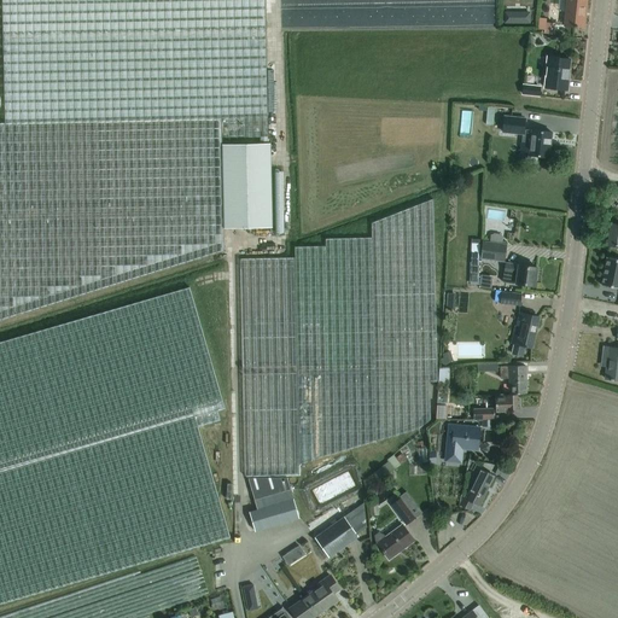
[(268,136),(266,29),(264,0),(1,0),(3,36),(4,123),(0,123),(0,319),(225,251),(223,228),(273,227),(270,144),(221,145),(221,138),(268,136)]
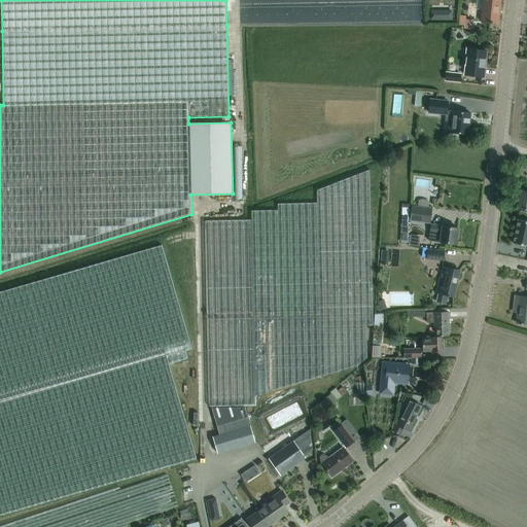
[(483,0),(481,22),(487,23),(497,24),(499,0),(483,0)]
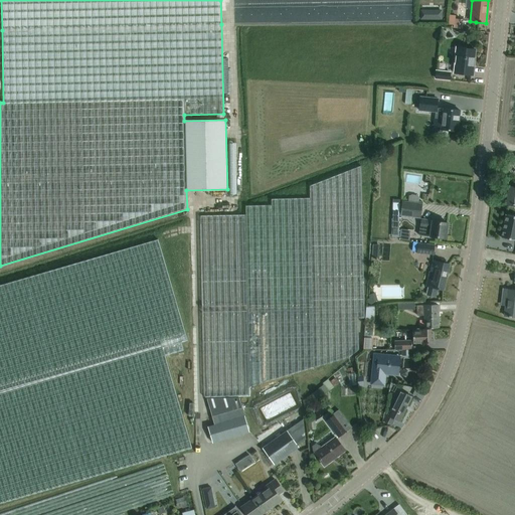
[(461,29),(462,24),(462,20),(455,19),(456,16),(449,15),(448,24),(454,25),(454,28),(461,29)]
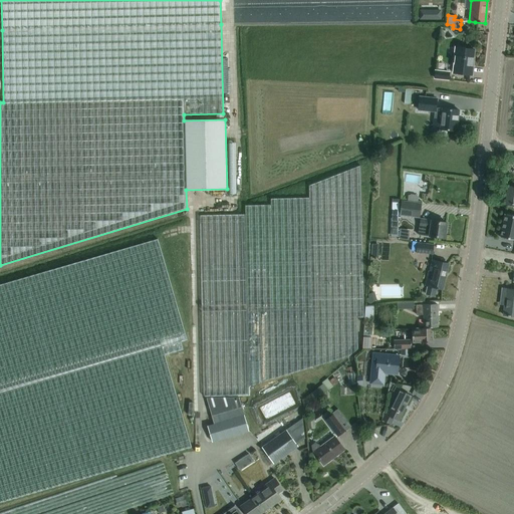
[(474,49),(464,48),(456,47),(453,73),(471,75),(474,49)]
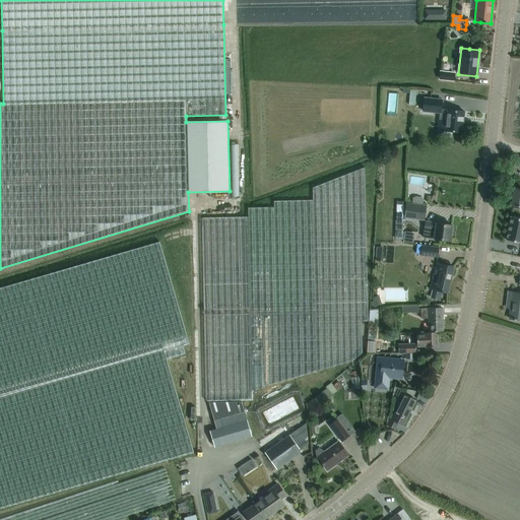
[(454,73),(448,72),(440,72),(439,79),(454,80),(454,73)]
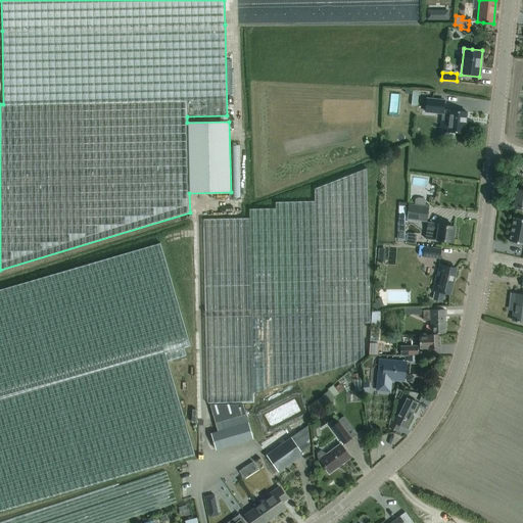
[(467,111),(457,110),(449,110),(443,109),(444,100),(427,98),(425,111),(442,113),(442,116),(449,116),(447,131),(455,131),(455,132),(465,133),(467,111)]
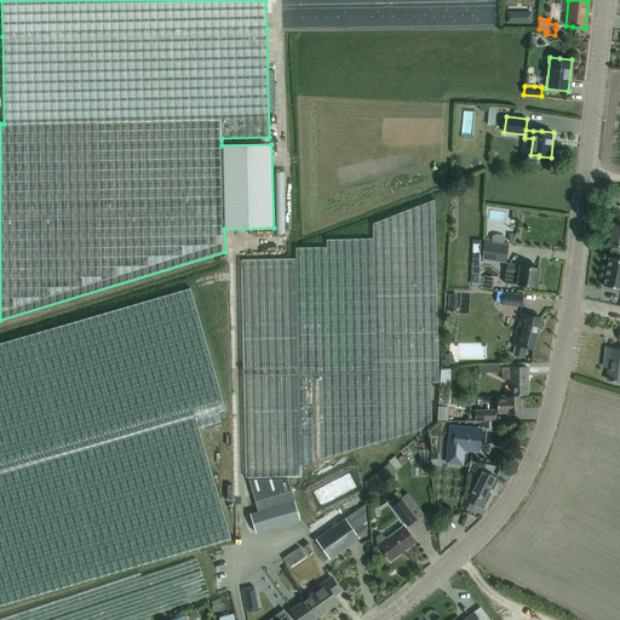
[(241,260),(246,478),(299,476),(299,466),(419,431),(431,422),(431,383),(437,383),(434,200),(373,224),(373,239),(326,240),(327,248),(296,248),(296,258),(241,260)]
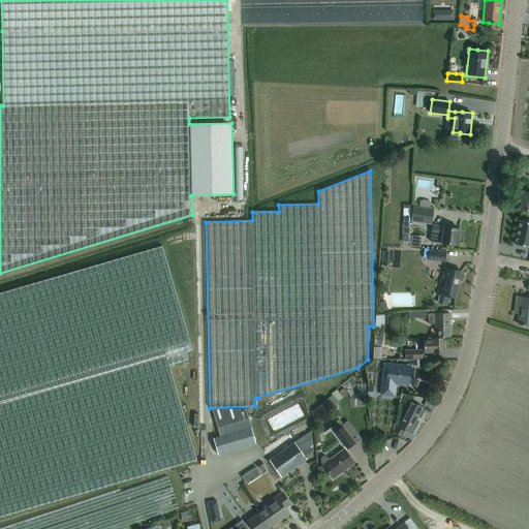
[(434,204),(435,197),(428,195),(426,201),(434,204)]
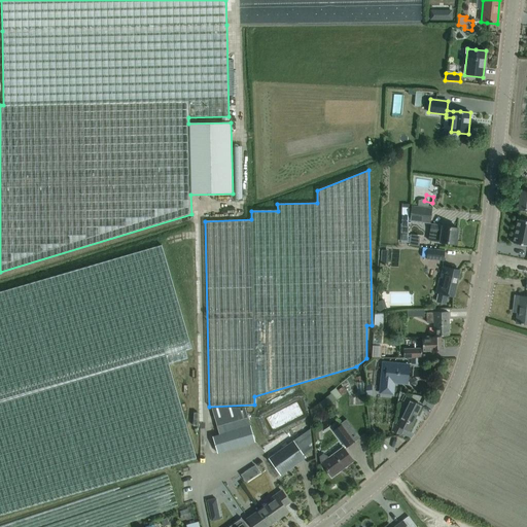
[(429,222),(431,208),(412,206),(410,220),(429,222)]
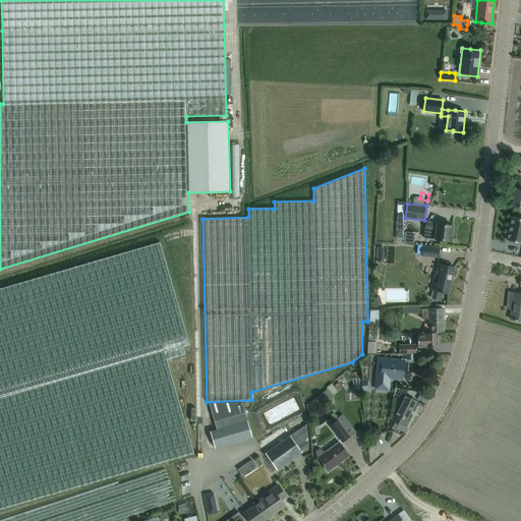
[(520,219),(512,217),(507,240),(520,242),(520,219)]
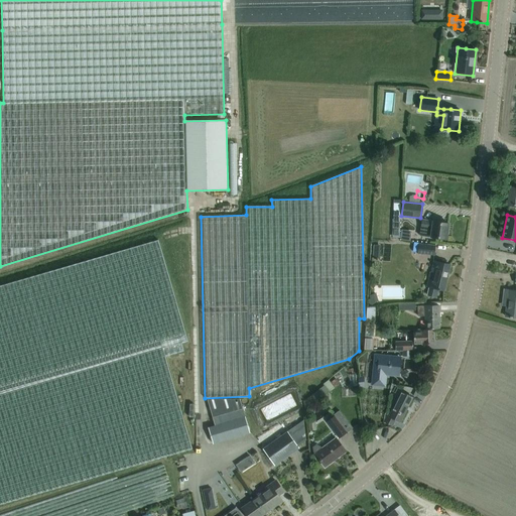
[(448,224),(422,220),(420,236),(446,239),(448,224)]
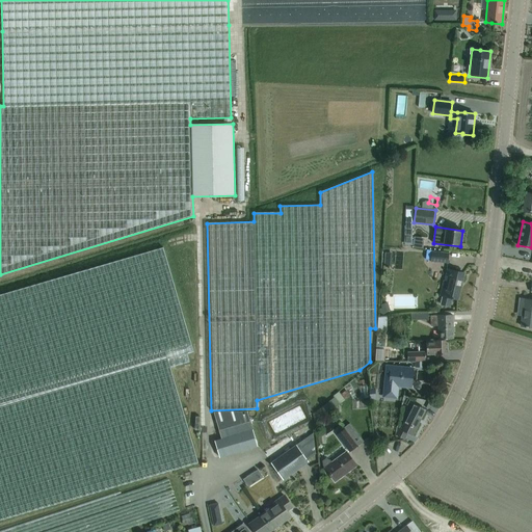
[(447,263),(448,254),(432,251),(430,262),(447,263)]
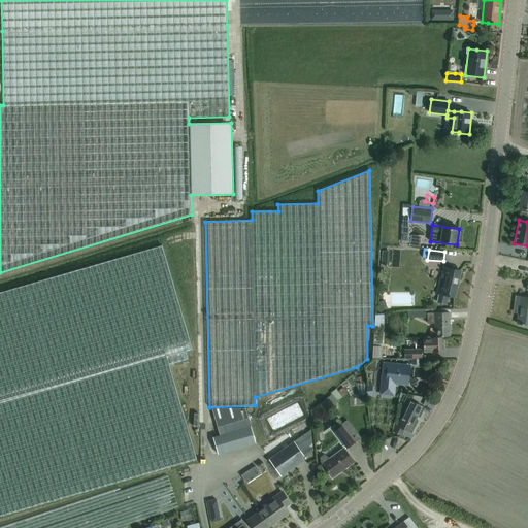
[(0,527),(0,517),(165,469),(196,461),(168,367),(188,362),(186,355),(192,353),(162,251),(0,297),(0,527)]
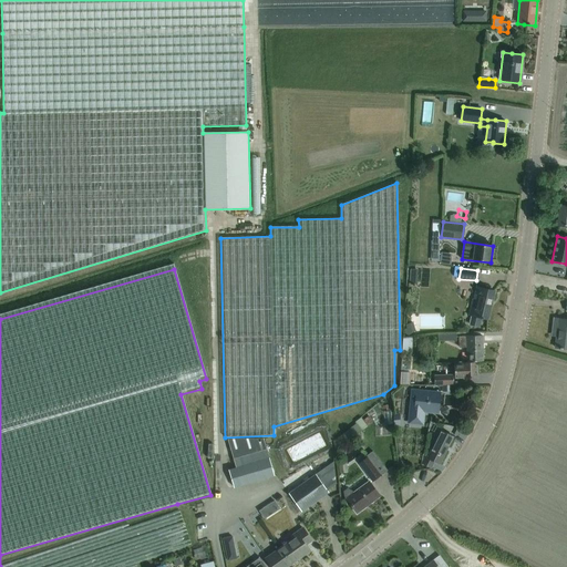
[(494,291),(484,288),(478,287),(477,294),(480,295),(478,300),(472,299),(472,300),(468,315),(472,316),(470,323),(478,327),(481,319),(483,319),(483,318),(487,319),(494,291)]
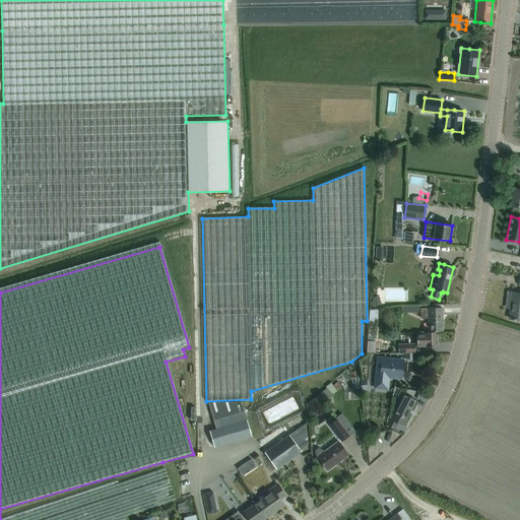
[(519,276),(519,284),(519,293),(508,291),(507,303),(512,304),(511,309),(510,308),(509,319),(514,319),(514,320),(516,320),(516,319),(519,319),(519,276)]
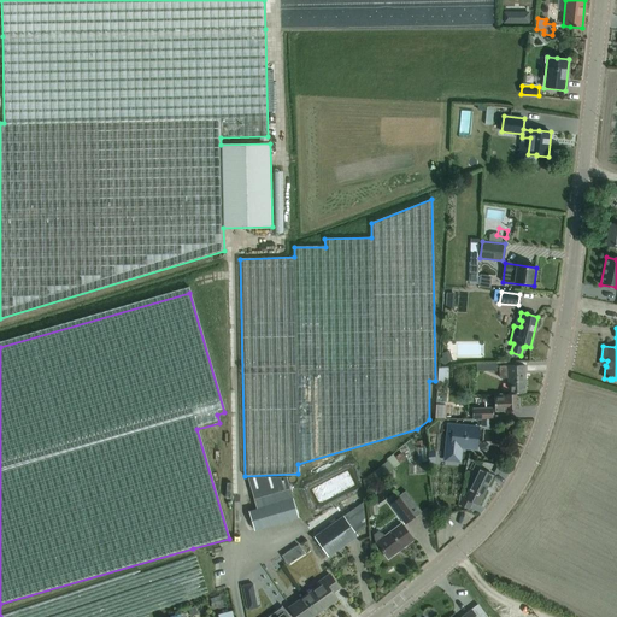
[(526,365),(513,365),(500,365),(499,377),(507,377),(507,393),(513,393),(526,393),(526,365)]
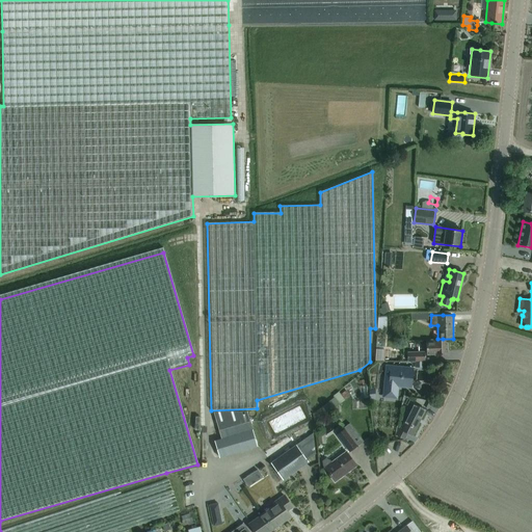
[(378,318),(377,328),(386,329),(387,317),(378,318)]
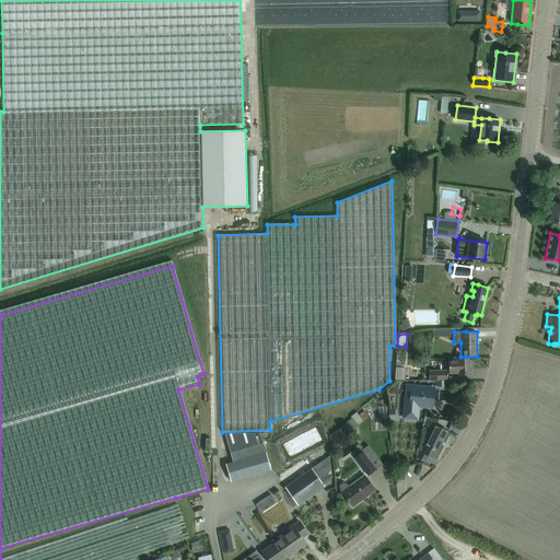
[(471,373),(470,358),(448,358),(450,373),(458,372),(458,374),(471,373)]
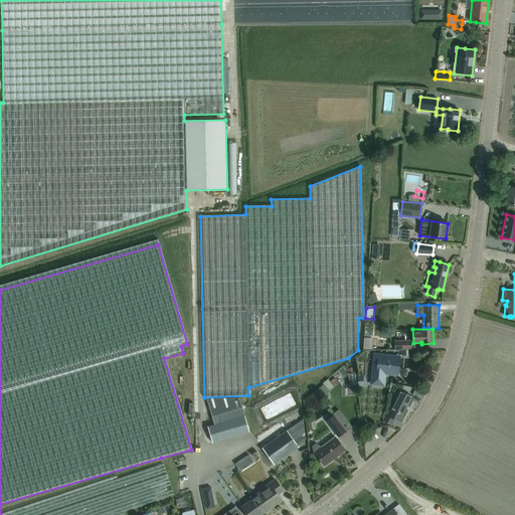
[(379,347),(379,333),(371,333),(370,346),(379,347)]
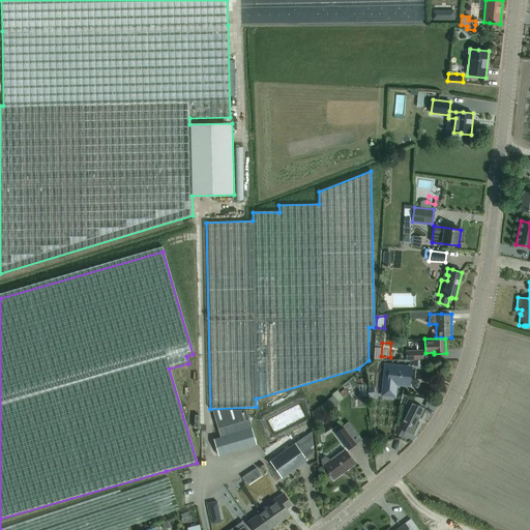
[(423,359),(422,350),(406,351),(406,359),(423,359)]
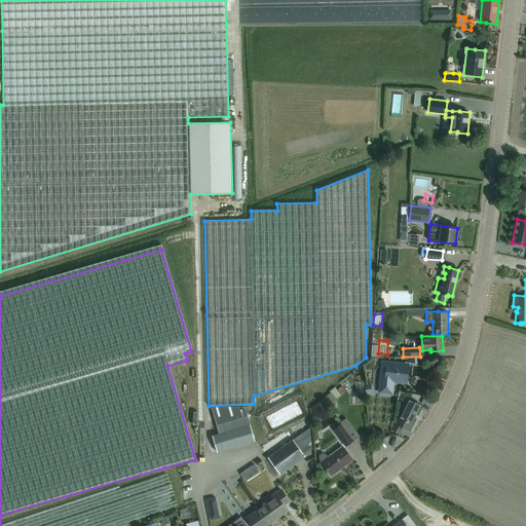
[(380,391),(391,392),(392,380),(396,380),(396,381),(406,382),(408,365),(383,363),(380,391)]
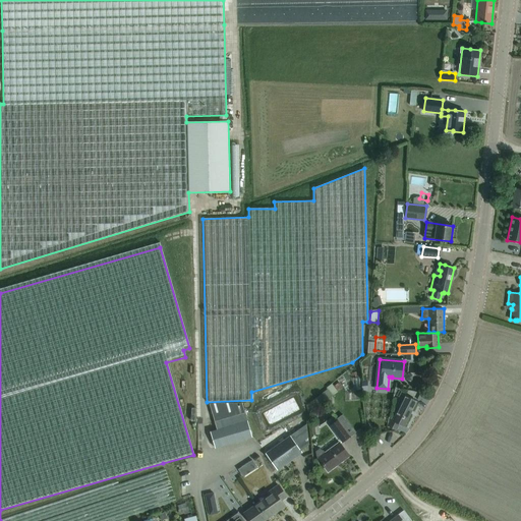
[(338,391),(344,388),(340,381),(334,384),(338,391)]
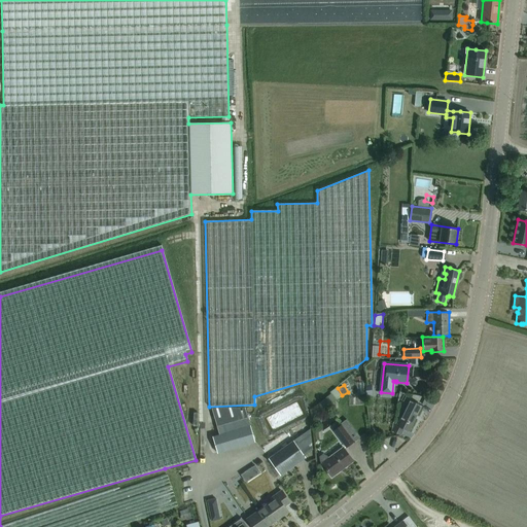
[(331,393),(311,409),(316,416),(337,399),(331,393)]
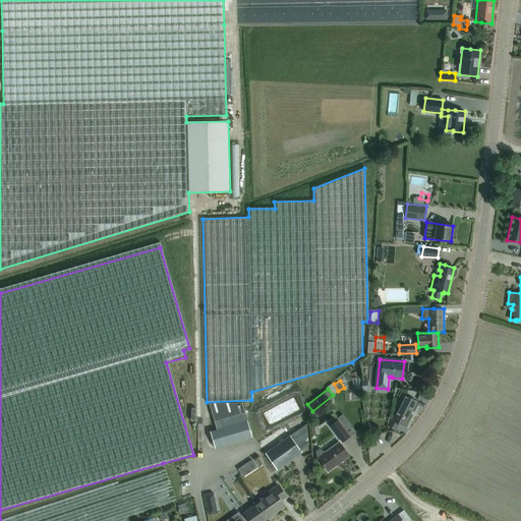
[(416,401),(405,396),(393,420),(391,419),(387,425),(396,430),(399,424),(403,426),(409,414),(409,413),(411,410),(416,401)]
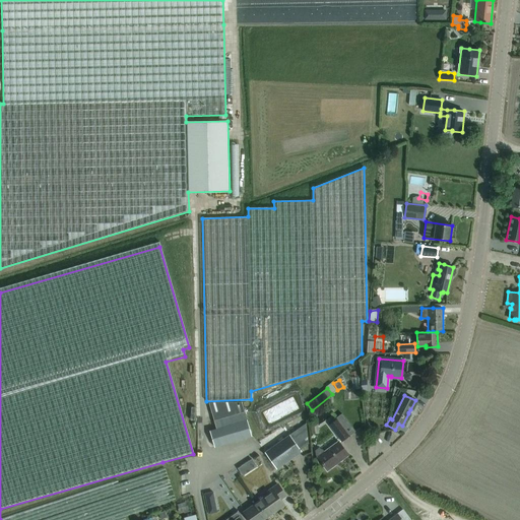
[(209,402),(216,429),(209,431),(214,447),(251,436),(241,402),(209,402)]
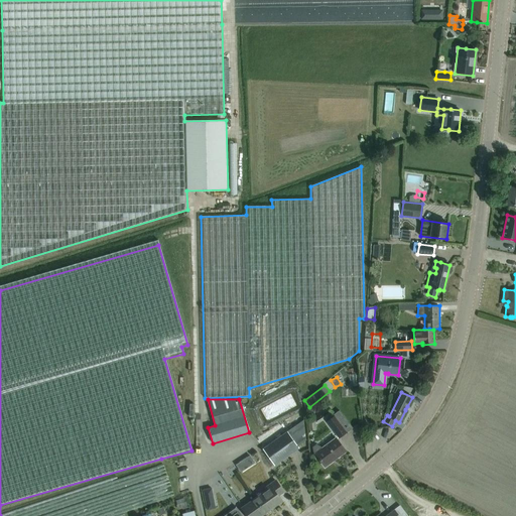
[(334,414),(335,416),(327,421),(339,438),(347,432),(353,427),(340,410),(334,414)]
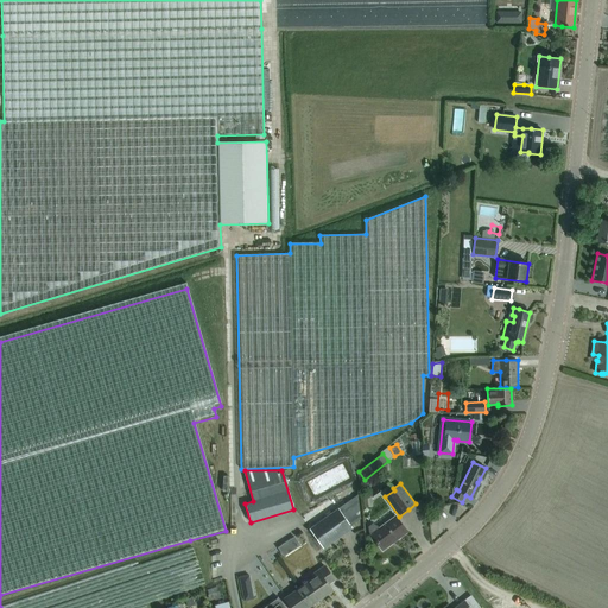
[(317,540),(323,548),(323,549),(353,527),(350,526),(360,519),(358,495),(309,529),(317,540)]
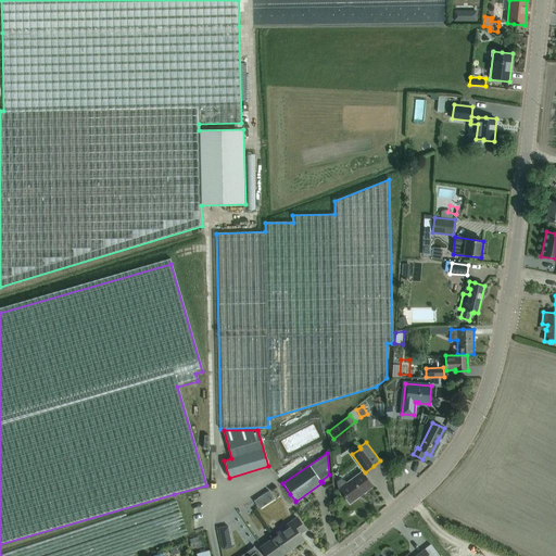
[(373,487),(366,478),(362,471),(346,483),(345,481),(341,479),(337,481),(338,487),(339,489),(350,503),(373,487)]
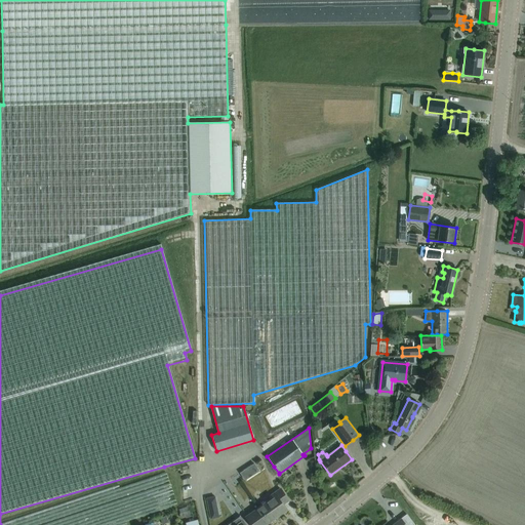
[(258,508),(269,522),(286,510),(283,505),(288,500),(282,491),(280,489),(270,496),(272,498),(258,508)]
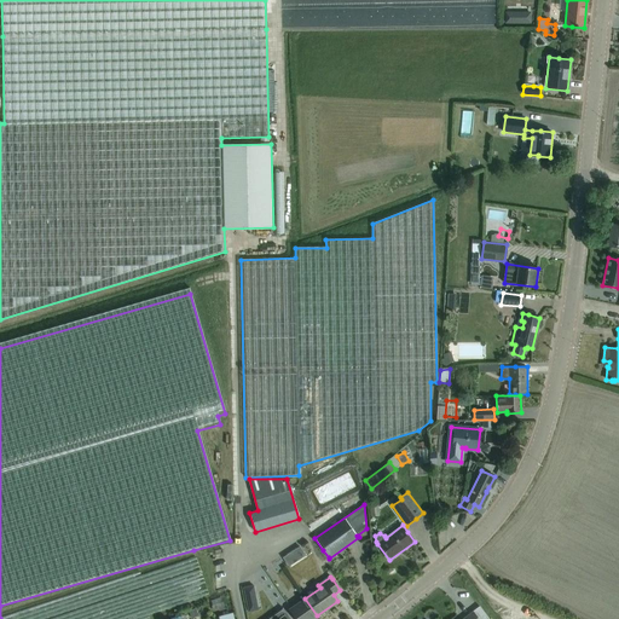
[(296,618),(312,618),(317,615),(305,599),(290,609),(296,618)]
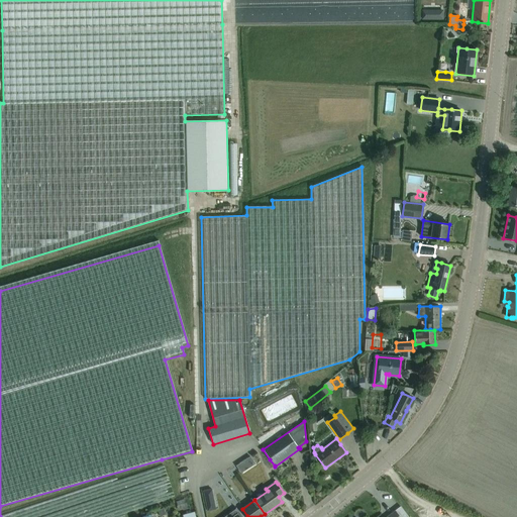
[(408,516),(401,507),(386,516),(408,516)]
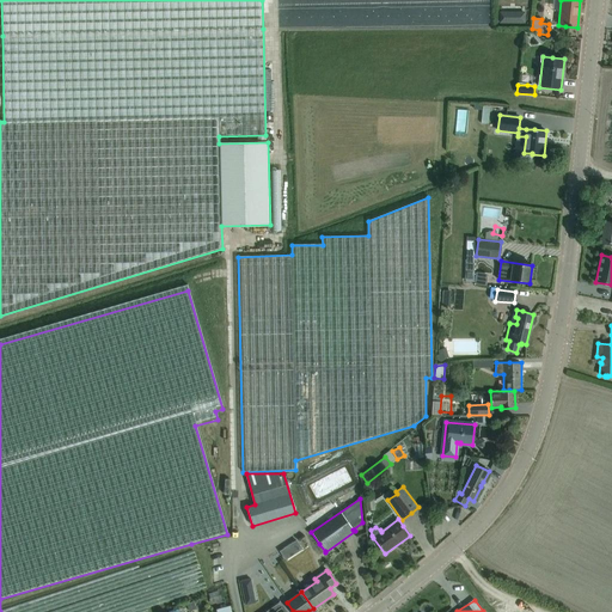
[(287,611),(280,601),(279,601),(281,604),(275,607),(277,611),(276,611),(287,611)]
